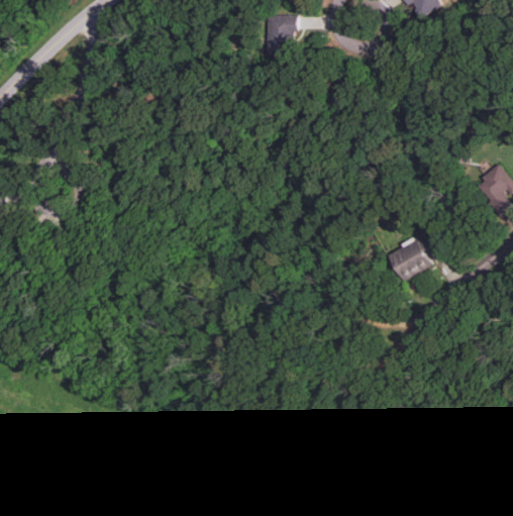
[(404,0),(406,4),(412,1),(420,16),(442,4),(440,0),(404,0)]
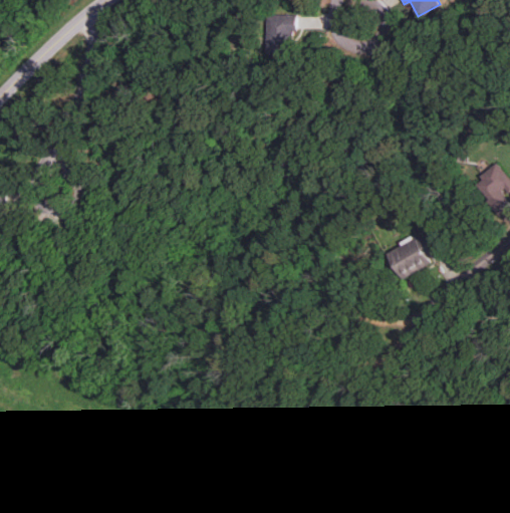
[(266,13),(265,52),(294,52),(294,13),(266,13)]
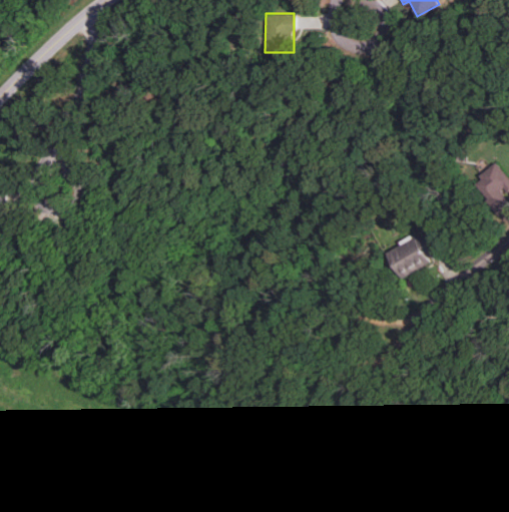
[(471,181),(497,212),(508,202),(502,193),(508,187),(508,179),(495,162),(471,181)]
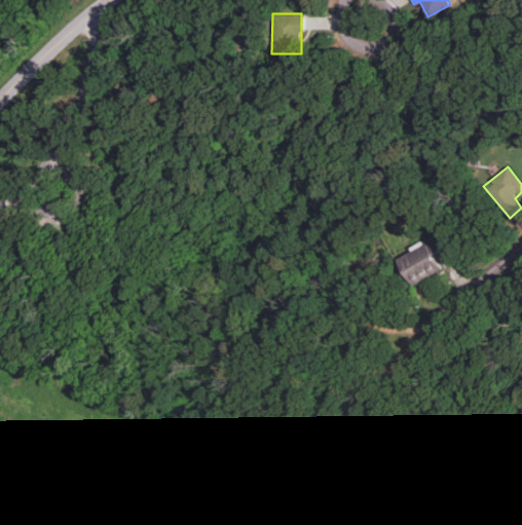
[(0,213),(11,210),(7,193),(0,195),(0,213)]
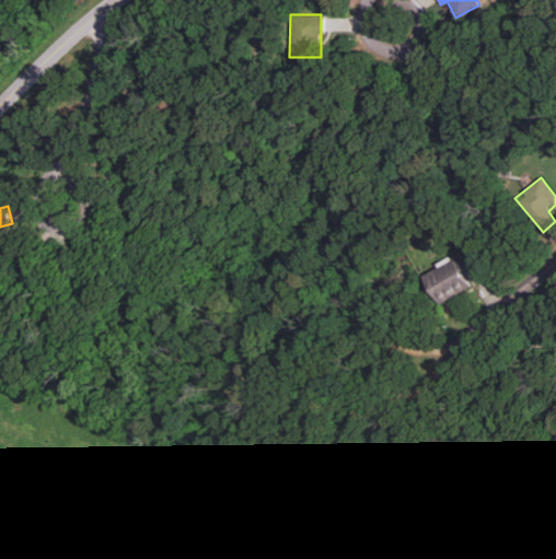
[(420,274),(437,303),(468,284),(465,278),(477,270),(466,252),(450,260),(448,257),(420,274)]
